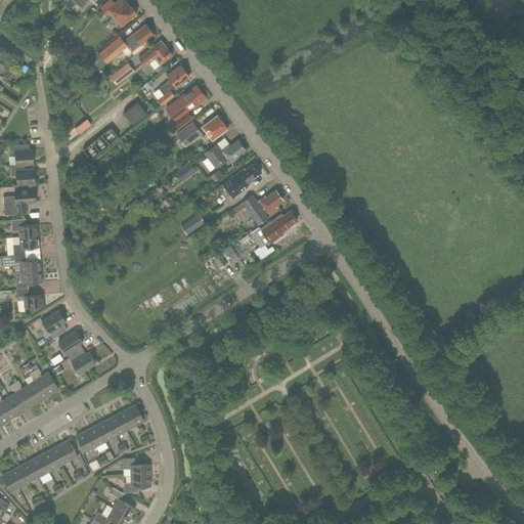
[(71,0),(69,0),(66,4),(71,9),(76,3),(71,0)]
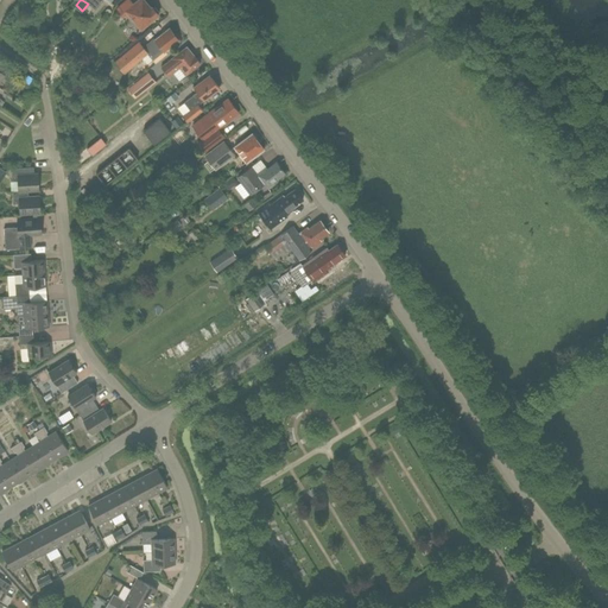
[(83,0),(95,10),(103,0),(111,0),(115,2),(116,0),(83,0)]
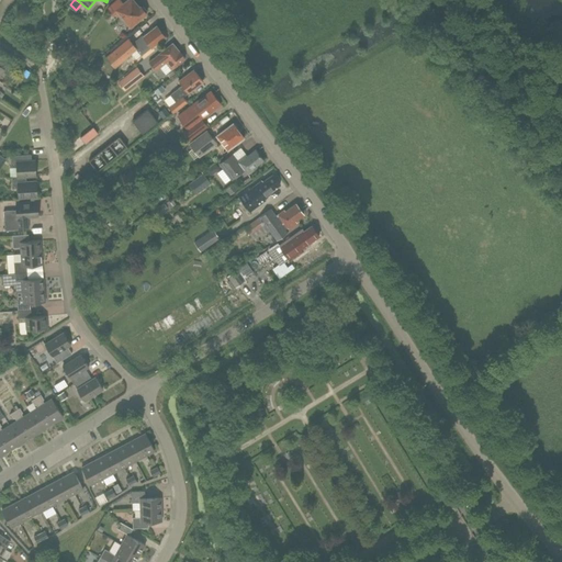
[(141,6),(139,7),(133,0),(126,0),(123,3),(121,0),(116,0),(110,6),(112,8),(109,10),(113,15),(119,12),(131,26),(147,13),(146,12),(147,11),(143,6),(142,7),(141,6)]
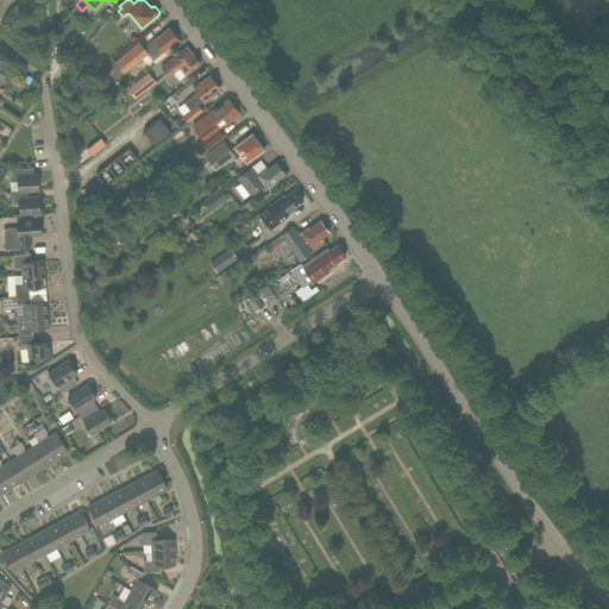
[(174,33),(169,27),(155,39),(155,38),(144,46),(139,41),(115,61),(125,73),(148,52),(154,60),(164,50),(164,51),(175,43),(175,44),(180,41),(179,39),(180,38),(175,32),(174,33)]
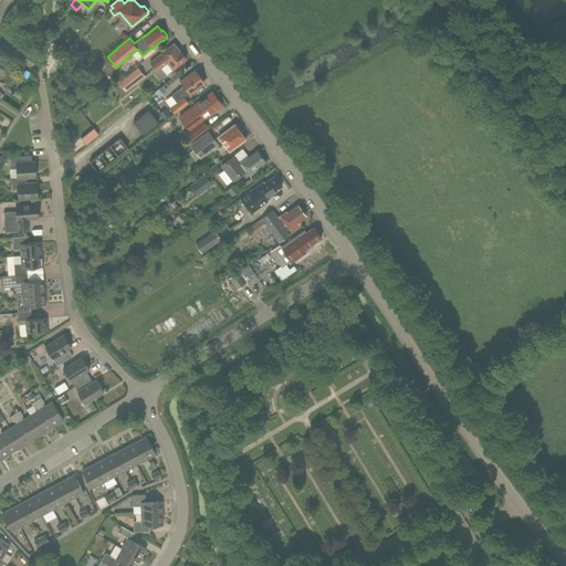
[(186,59),(174,43),(160,54),(149,62),(157,71),(161,67),(167,74),(173,70),(186,59)]
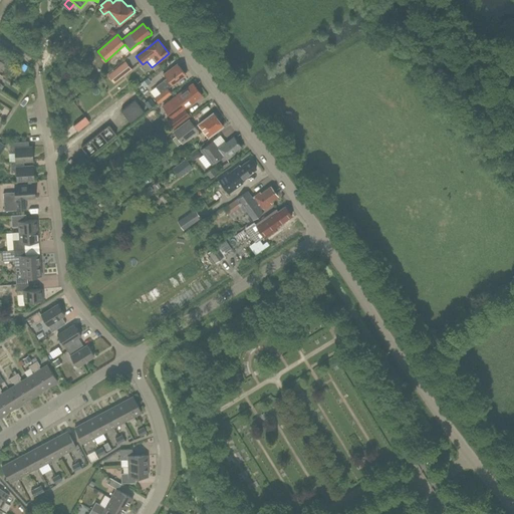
[(0,50),(0,65),(2,67),(9,57),(0,50)]
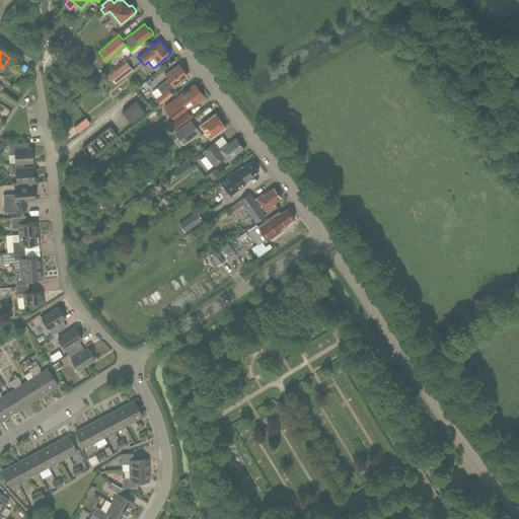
[(116,84),(133,70),(127,61),(108,75),(116,84)]
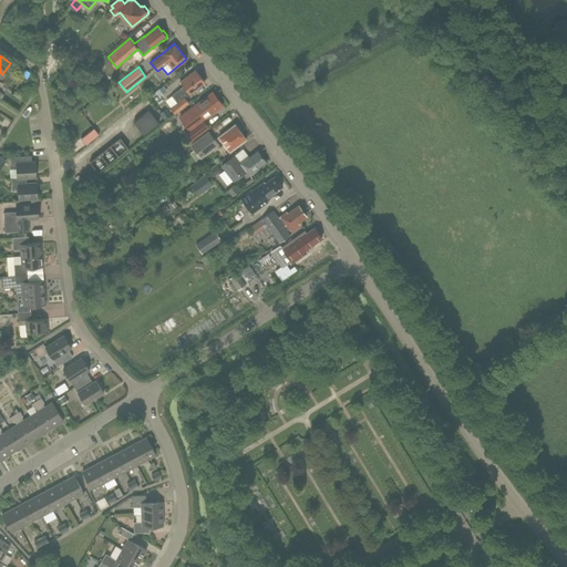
[(205,81),(196,70),(186,78),(185,76),(181,81),(184,85),(172,95),(177,102),(171,109),(175,114),(188,102),(185,98),(205,81)]
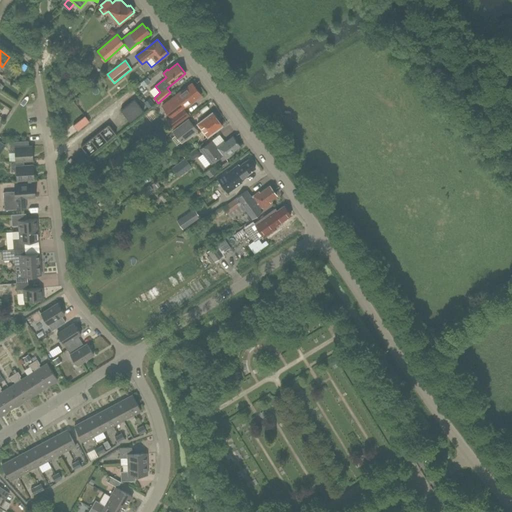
[(143,82),(147,86),(153,82),(150,77),(143,82)]
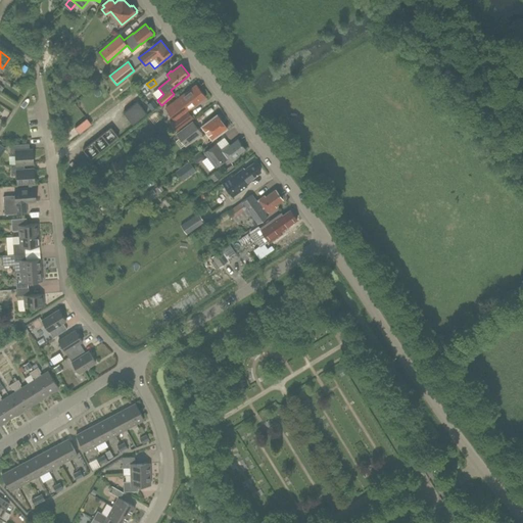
[(205,96),(196,84),(187,91),(186,91),(167,106),(175,119),(171,122),(177,130),(192,116),(188,111),(198,102),(205,96)]
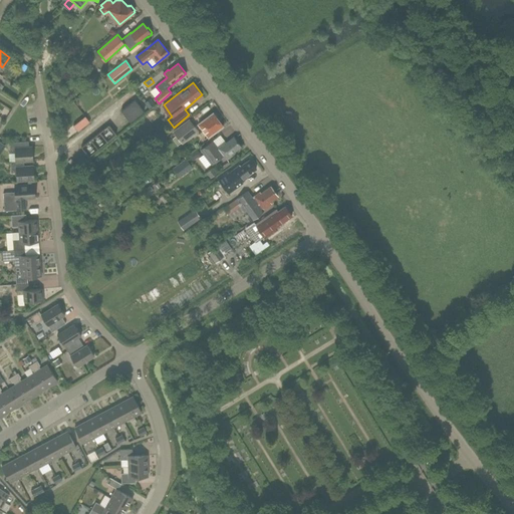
[(150,107),(155,103),(150,97),(145,101),(150,107)]
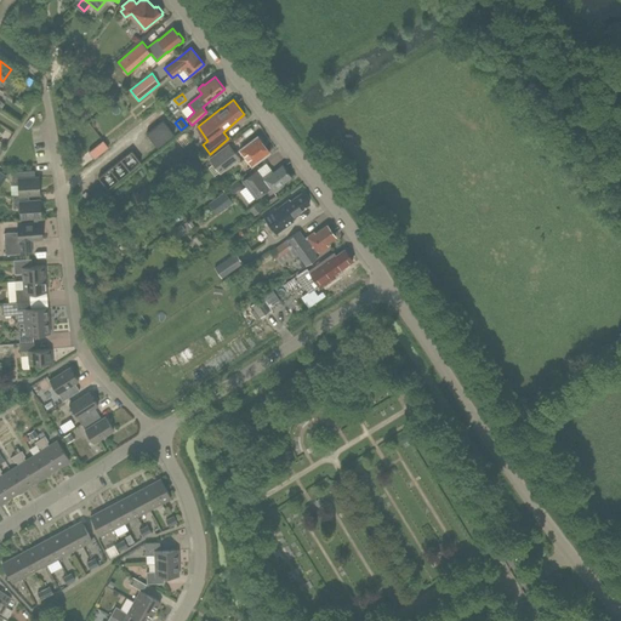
[(174,134),(163,120),(146,134),(158,147),(174,134)]
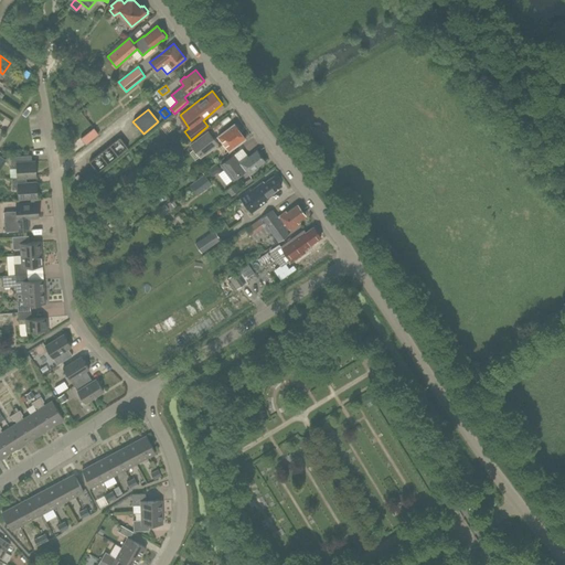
[(234,124),(230,127),(214,139),(209,130),(190,145),(200,157),(217,144),(220,146),(223,144),(228,150),(245,138),(234,124)]
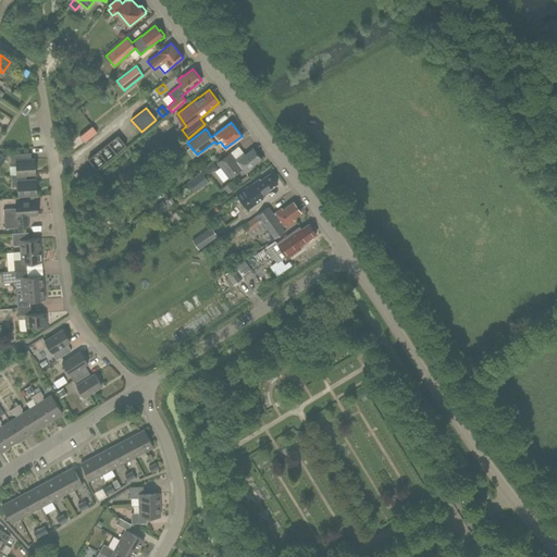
[(65,134),(73,131),(71,124),(62,127),(65,134)]
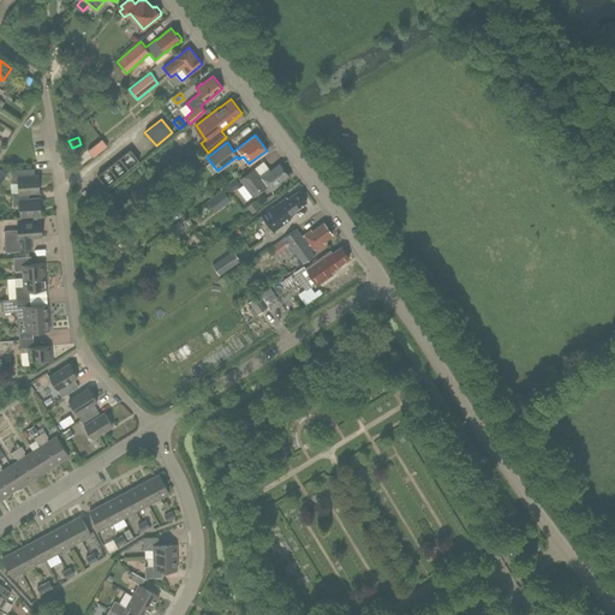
[(94,156),(108,145),(102,138),(88,149),(94,156)]
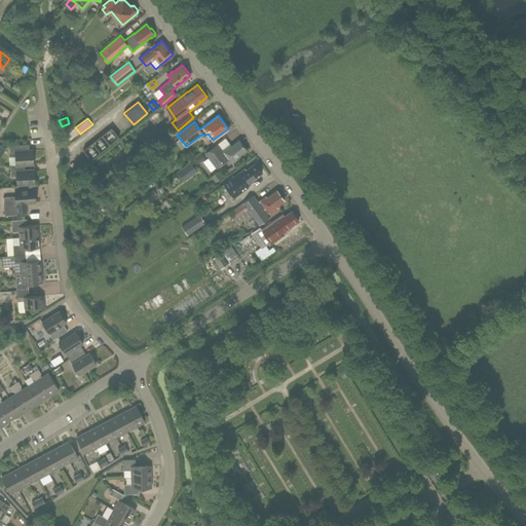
[(90,159),(110,145),(118,138),(111,127),(83,150),(90,159)]
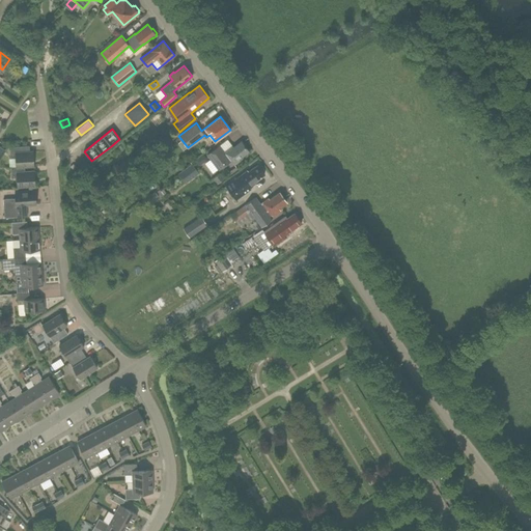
[(219,169),(230,160),(234,165),(241,160),(240,159),(249,151),(242,141),(233,146),(232,145),(224,150),(220,144),(207,155),(219,169)]
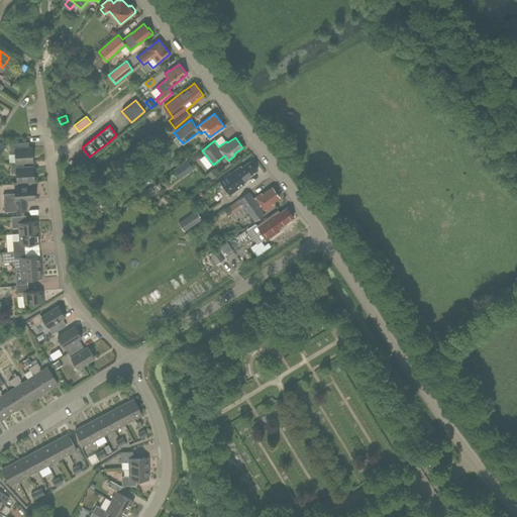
[(15,162),(23,162),(33,161),(32,147),(28,147),(28,141),(10,142),(10,153),(15,153),(15,162)]
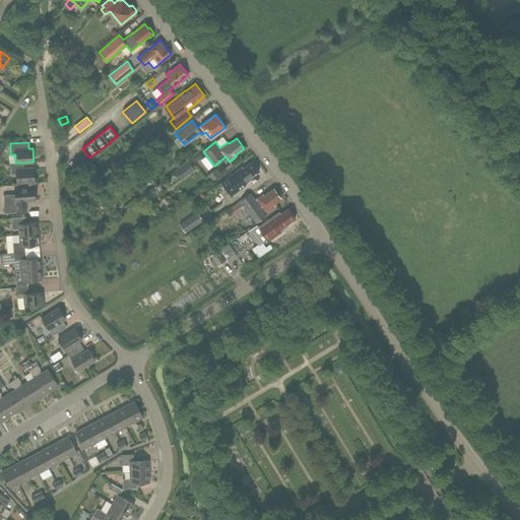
[(195,161),(203,155),(199,150),(191,156),(195,161)]
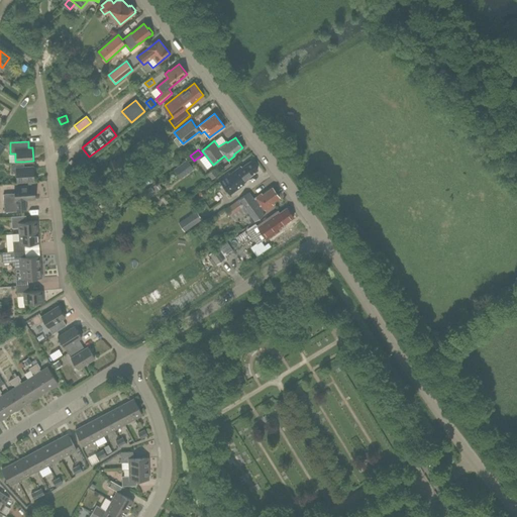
[(194,169),(187,160),(174,169),(181,179),(194,169)]
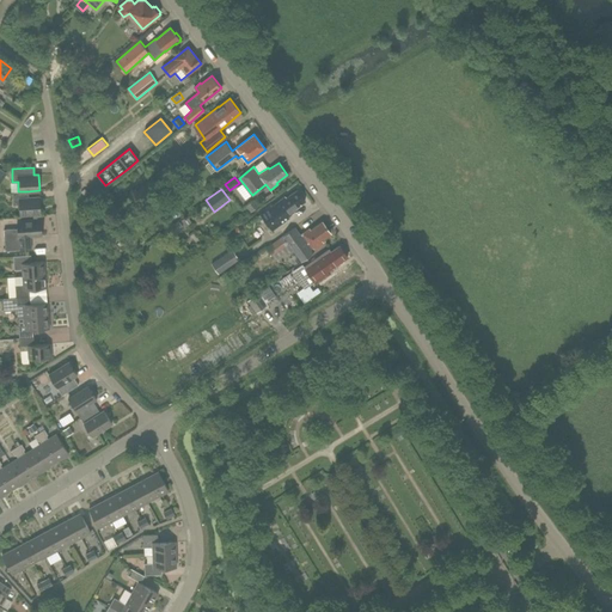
[(258,213),(271,231),(289,218),(287,216),(295,209),(295,208),(305,201),(304,200),(305,197),(303,194),(300,194),(297,189),(286,197),(285,196),(273,204),(271,203),(258,213)]
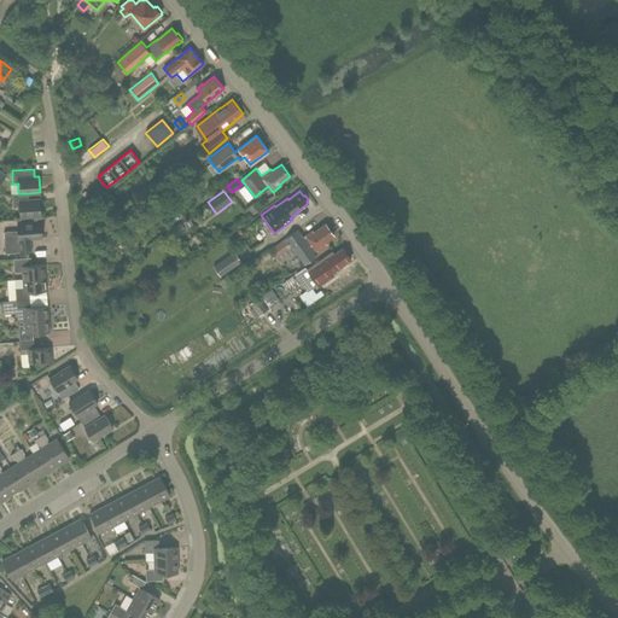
[(29,200),(28,193),(18,193),(13,193),(13,207),(19,207),(21,216),(41,215),(40,199),(29,200)]
